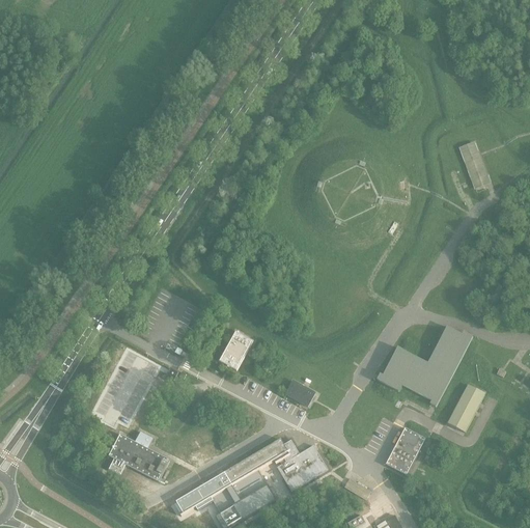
[(477,187),(491,182),(476,141),(463,146),(477,187)]
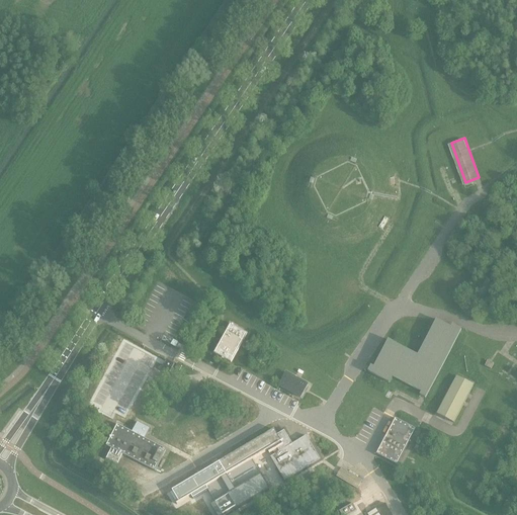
[(393,374),(421,390),(419,393),(425,396),(461,327),(452,323),(450,326),(436,318),(417,353),(388,338),(373,365),(370,363),(367,369),(389,380),(393,374)]
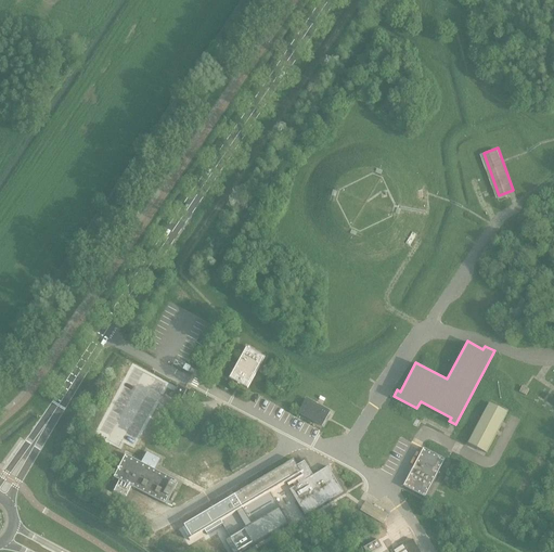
[(247,386),(265,355),(246,345),(229,376),(247,386)]
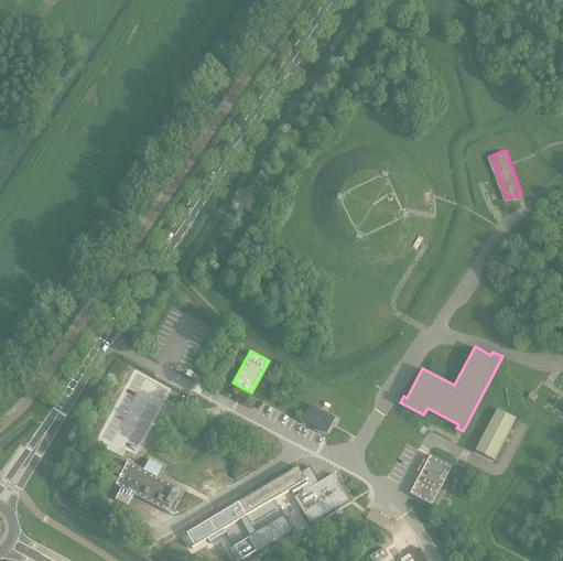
[(181,389),(174,400),(183,405),(190,395),(181,389)]
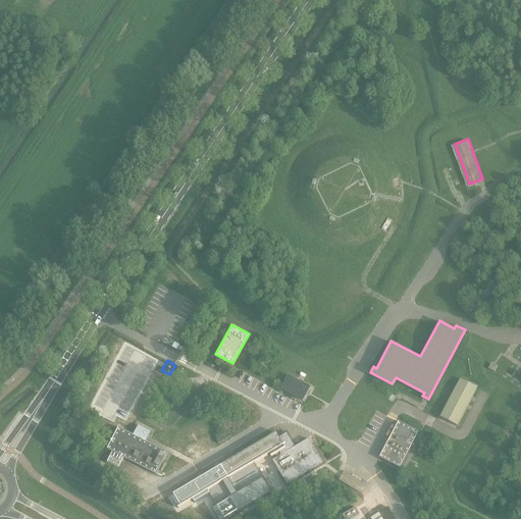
[(288,373),(280,386),(302,399),(309,384),(288,373)]
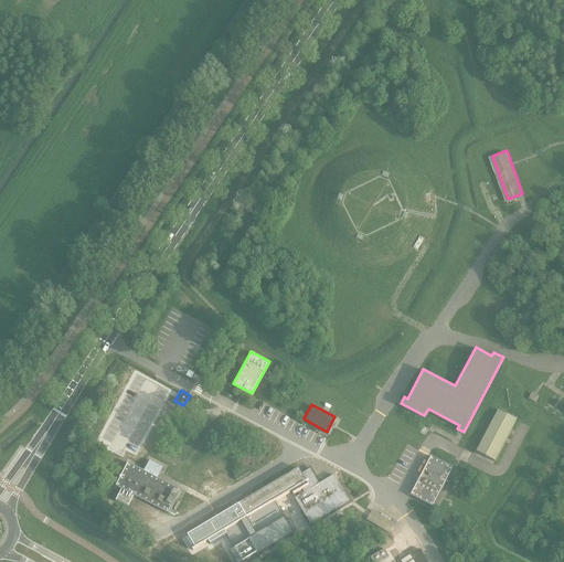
[(476,449),(495,458),(517,417),(498,407),(476,449)]
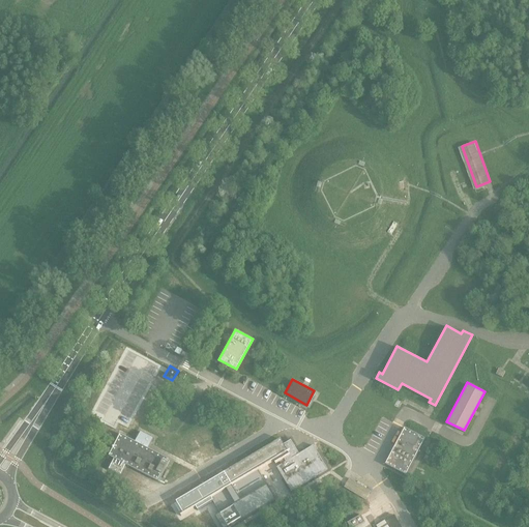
[(424,437),(404,426),(384,463),(406,474),(424,437)]
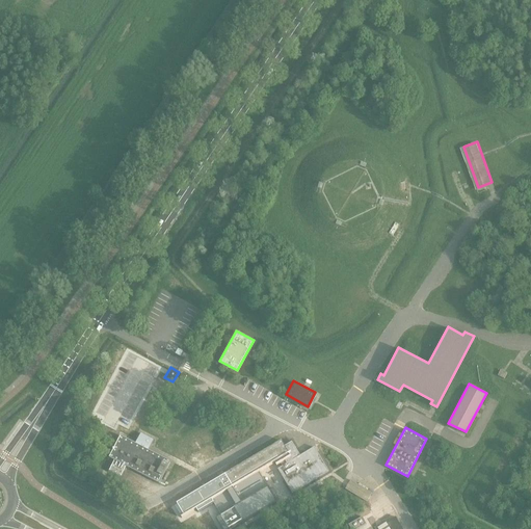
[(159,481),(170,459),(148,448),(153,438),(140,431),(135,442),(121,433),(109,456),(114,458),(126,465),(159,481)]
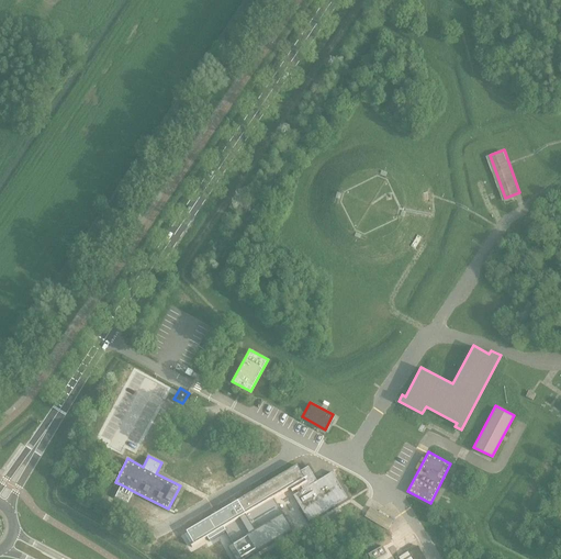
[(235,501),(187,530),(194,543),(191,545),(206,536),(209,539),(225,529),(233,541),(227,545),(235,558),(242,558),(292,528),(273,496),(279,493),(290,487),(292,489),(291,489),(292,490),(301,484),(303,488),(292,494),(300,506),(301,507),(307,520),(344,499),(347,496),(344,491),(337,480),(332,471),(317,480),(316,480),(311,469),(307,465),(305,466),(304,467),(300,469),(300,468),(298,464),(296,464),(237,500),(235,501)]
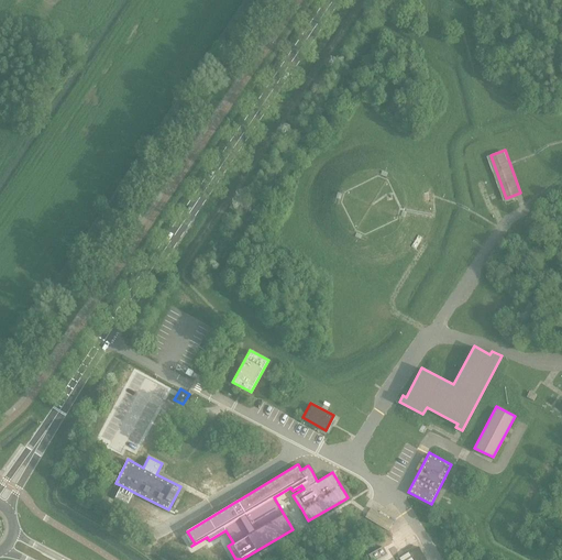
[(121,485),(114,496),(128,503),(133,492),(121,485)]
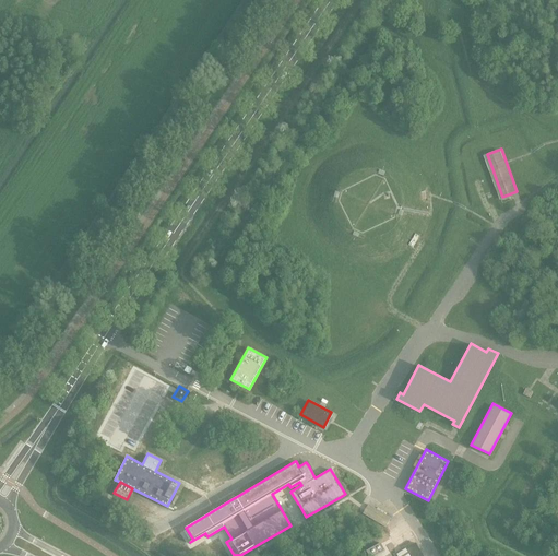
[(369,503),(363,512),(386,527),(391,517),(369,503)]
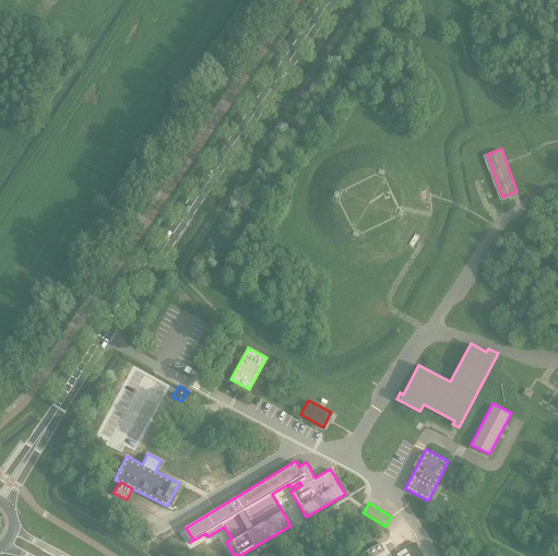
[(396,552),(399,555),(424,555),(415,541),(396,552)]
